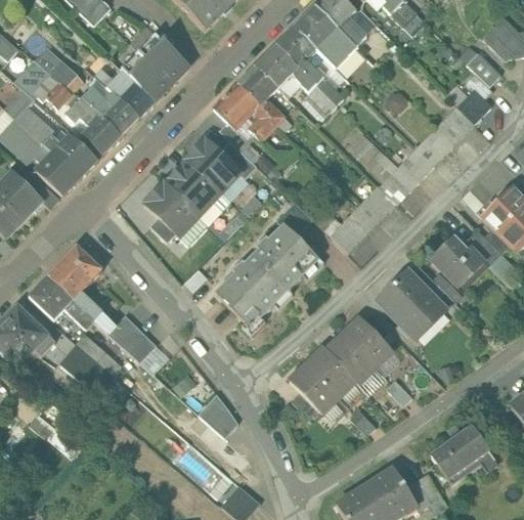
[(68,0),(76,8),(83,0),(68,0)]
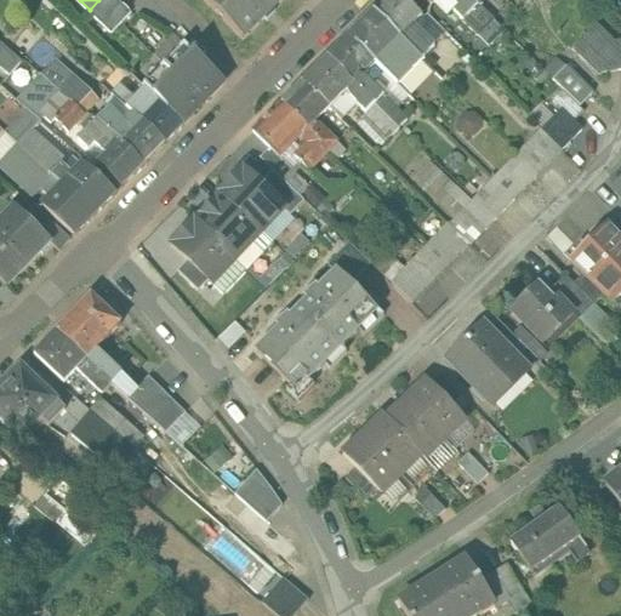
[(98,0),(90,10),(101,20),(119,0),(98,0)]
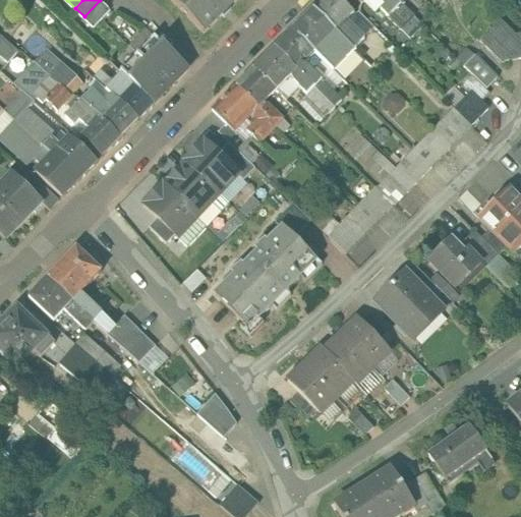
[(100,0),(84,16),(94,24),(110,7),(102,0),(100,0)]
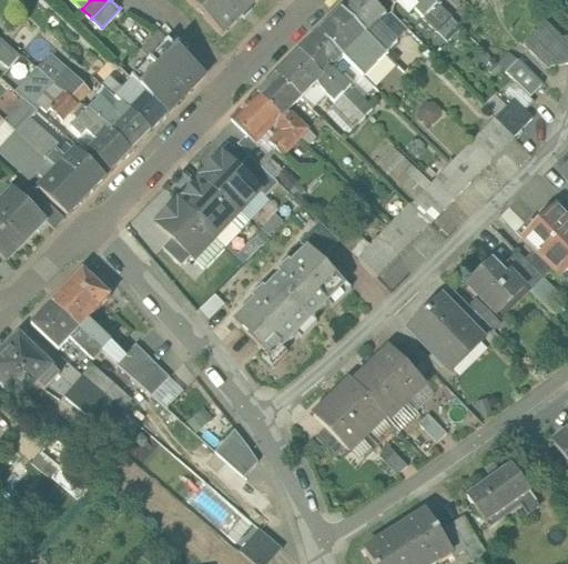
[(191,0),(221,31),(251,0),(191,0)]
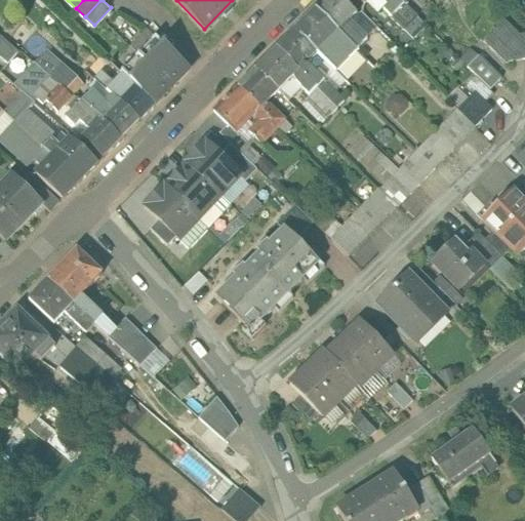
[(356,10),(346,0),(321,0),(316,6),(337,28),(337,29),(356,46),(360,42),(366,36),(348,18),(356,10)]
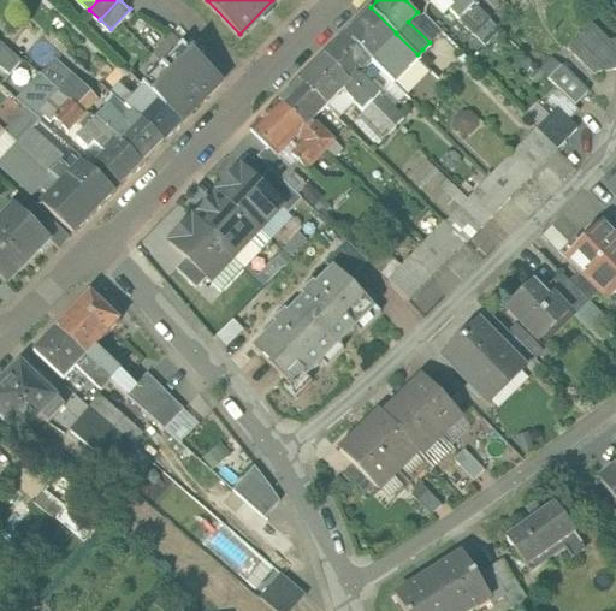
[(425,0),(426,1),(427,0),(451,0),(454,3),(450,7),(473,31),(487,17),(473,1),(472,0),(425,0)]
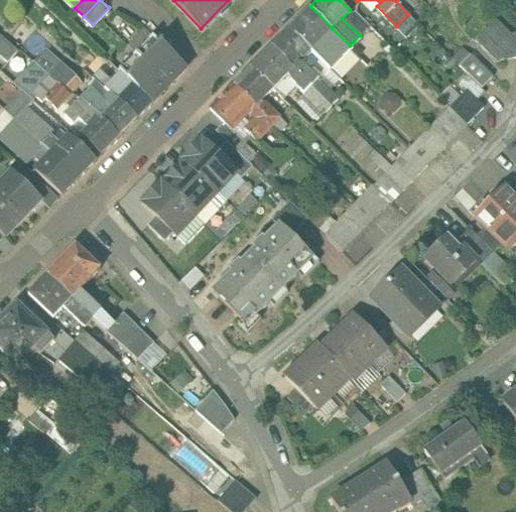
[(332,27),(310,6),(289,27),(310,48),(330,67),(350,45),(332,28),(332,27)]
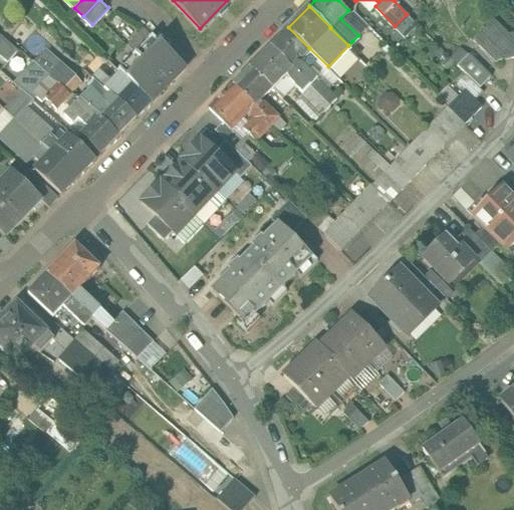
[(513,29),(508,30),(494,16),(473,37),(496,60),(498,58),(513,53),(513,29)]
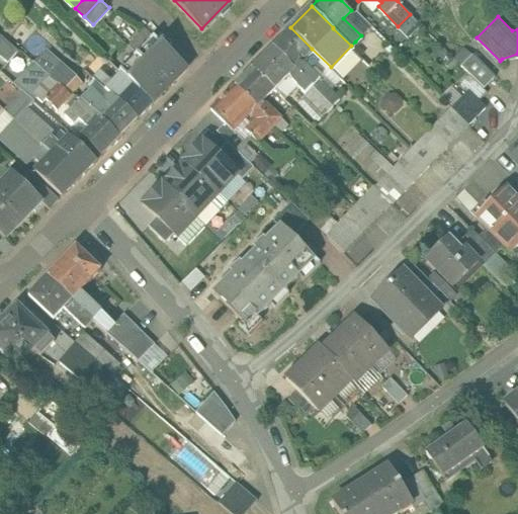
[(312,49),(290,27),(272,45),(293,65),(294,66),(312,82),(332,102),(339,95),(306,63),(299,60),(312,49)]
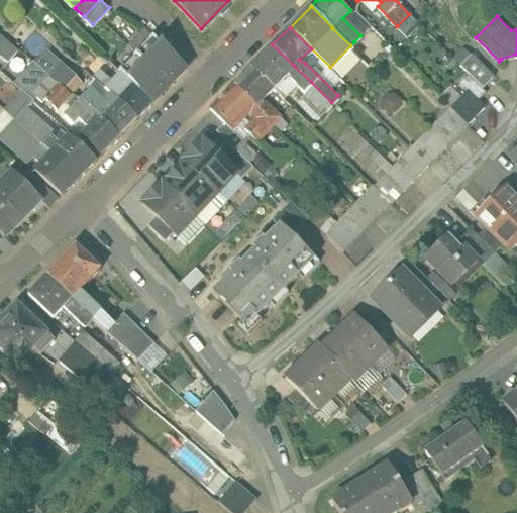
[(17,48),(0,32),(0,53),(7,60),(17,48)]
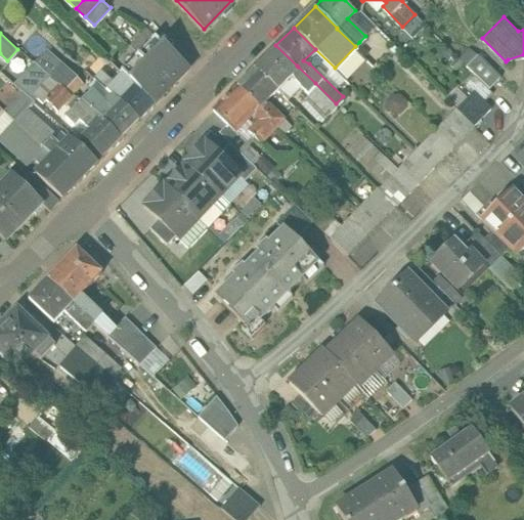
[(188,67),(156,35),(138,52),(171,84),(188,67)]
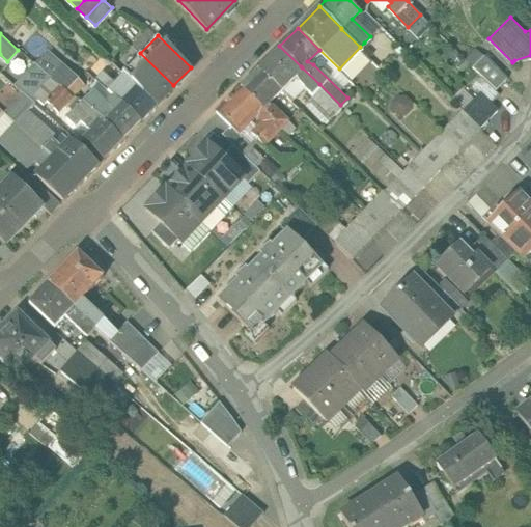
[(372,51),(364,43),(360,47),(368,55),(372,51)]
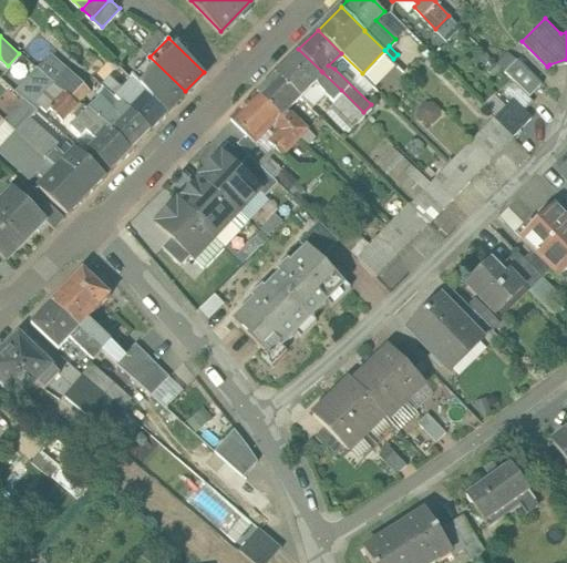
[(321,71),(298,49),(276,72),(299,94),(316,79),(322,72),(321,71)]
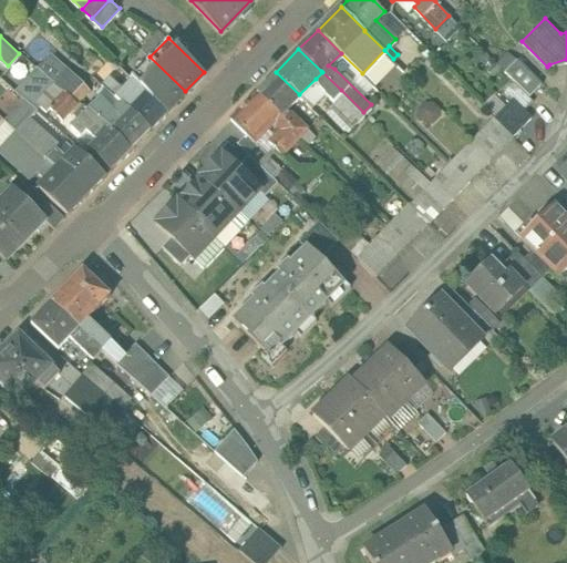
[(185,91),(150,57),(130,77),(132,79),(133,78),(166,111),(185,91)]
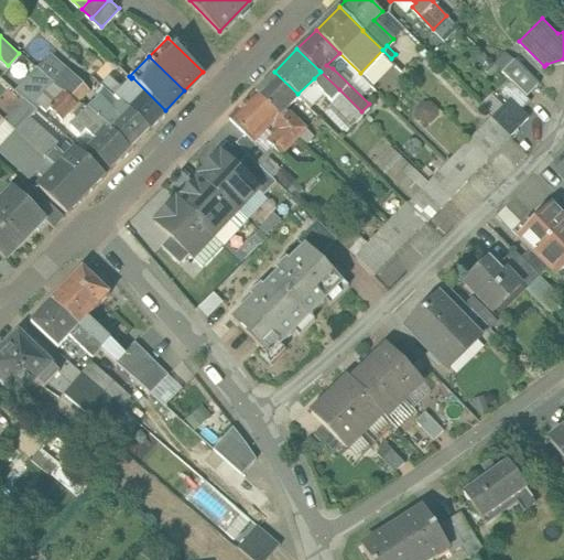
[(539,81),(513,57),(501,68),(527,93),(539,81)]
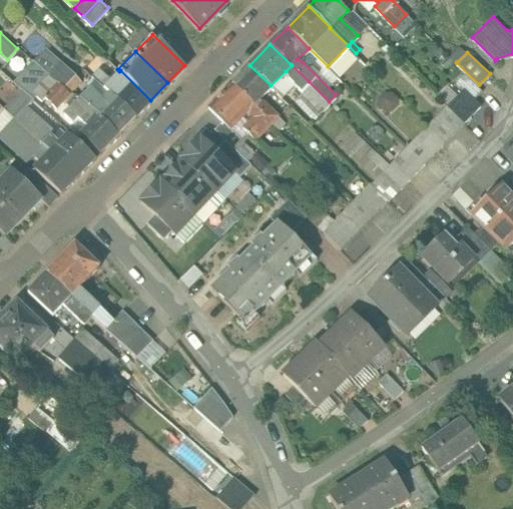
[(49,73),(35,60),(18,78),(32,90),(49,73)]
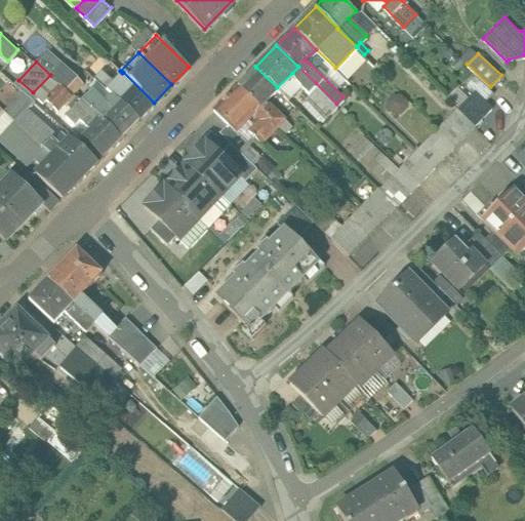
[(58,67),(50,75),(59,83),(67,75),(58,67)]
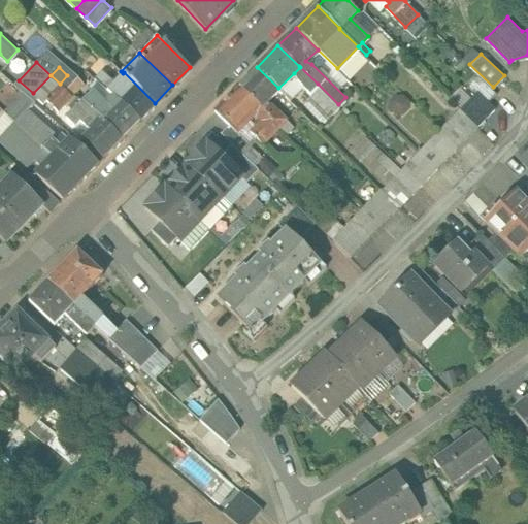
[(278,88),(257,67),(239,84),(262,106),(268,100),(279,89),(278,88)]
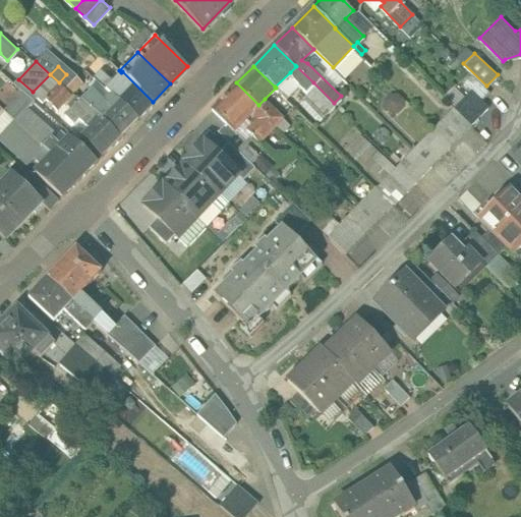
[(313,82),(296,66),(290,72),(292,77),(305,91),(313,82)]
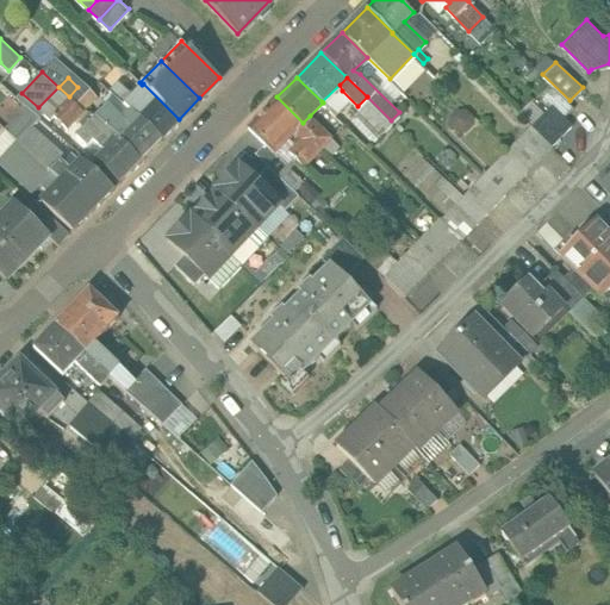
[(142,85),(134,93),(119,80),(110,89),(137,114),(138,114),(161,137),(162,137),(179,119),(143,83),(142,85)]
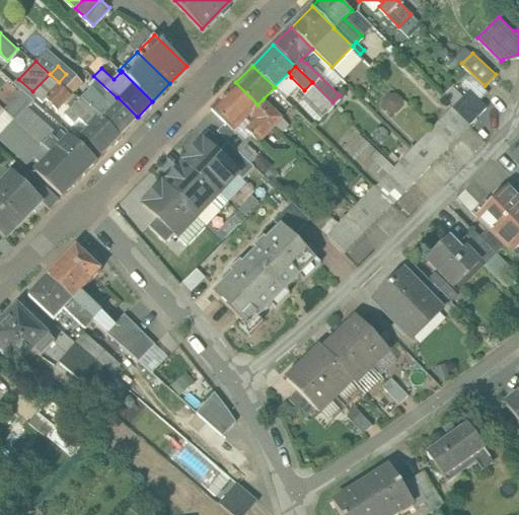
[(66,74),(59,82),(71,92),(82,80),(70,69),(66,74)]
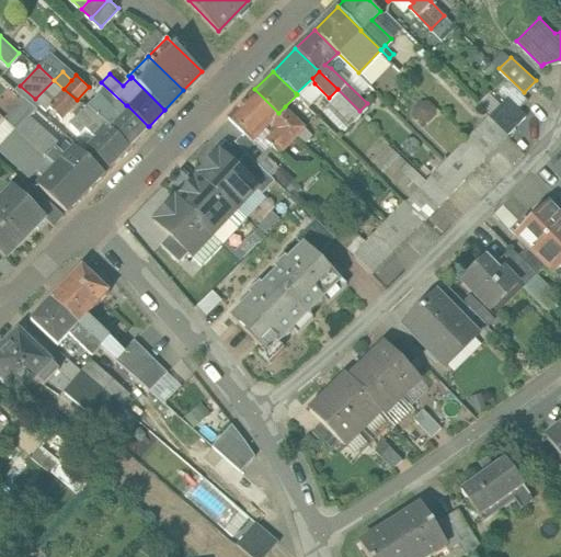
[(523,93),(507,78),(499,88),(518,106),(527,97),(524,93),(523,93)]
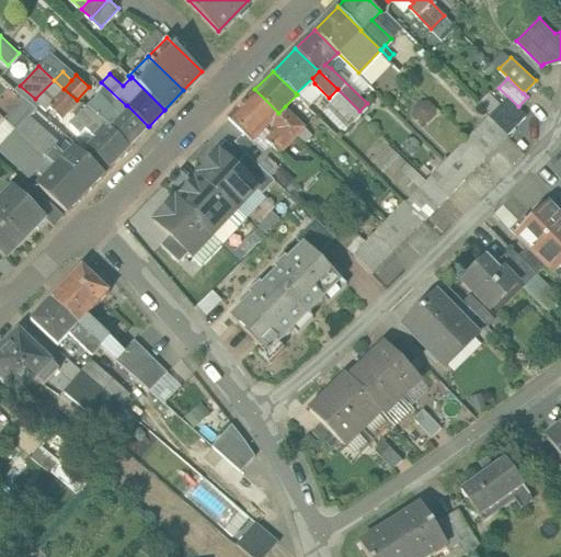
[(54,80),(35,99),(45,109),(48,104),(61,116),(77,100),(64,89),(54,80)]
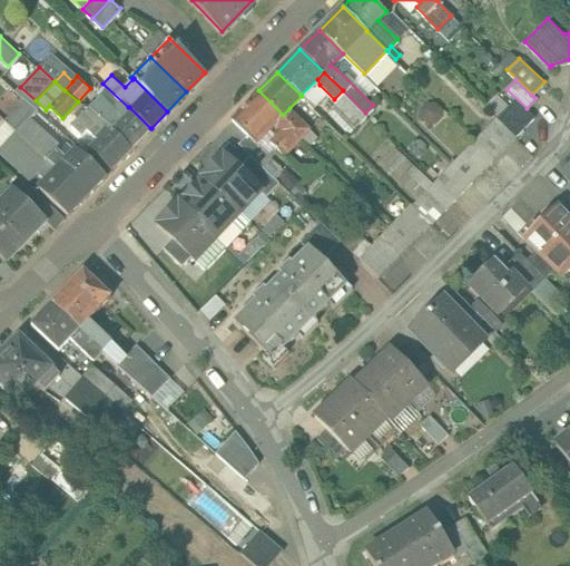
[(258,90),(233,117),(247,132),(256,140),(257,140),(278,118),(283,115),(258,90)]
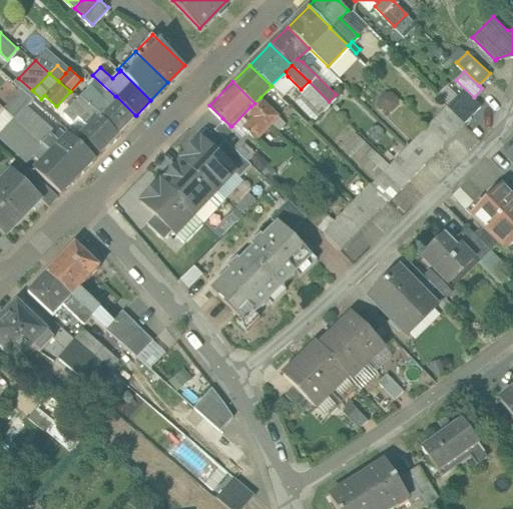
[(329,101),(309,81),(301,89),(321,109),(329,101)]
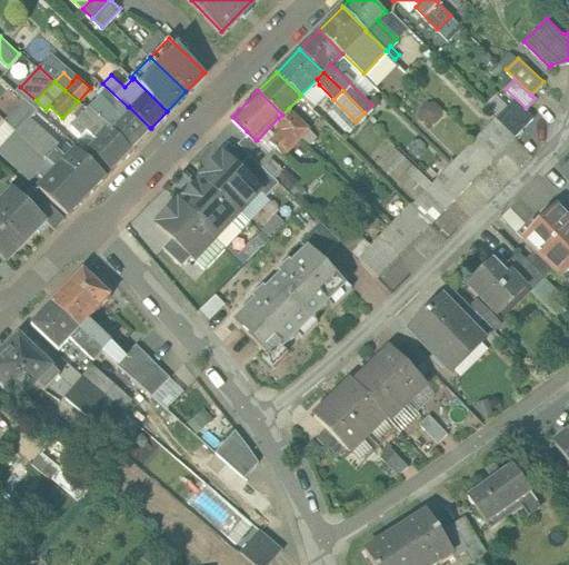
[(75,147),(67,157),(58,149),(61,145),(30,116),(38,108),(25,97),(5,119),(16,129),(26,139),(87,194),(105,176),(75,147)]
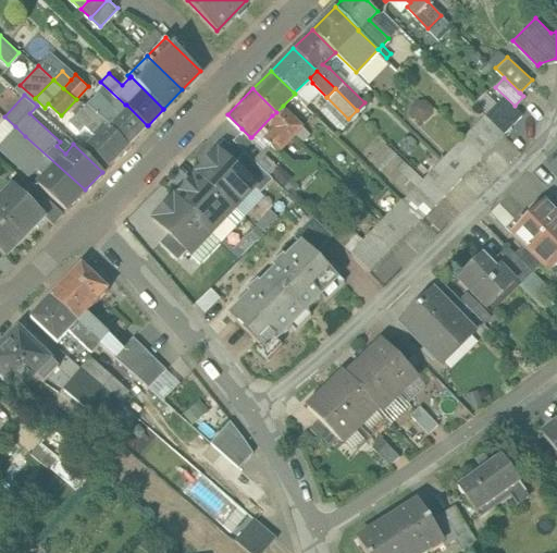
[(116,114),(98,96),(90,103),(89,102),(86,105),(108,123),(128,145),(148,125),(147,125),(126,105),(125,105),(116,114)]
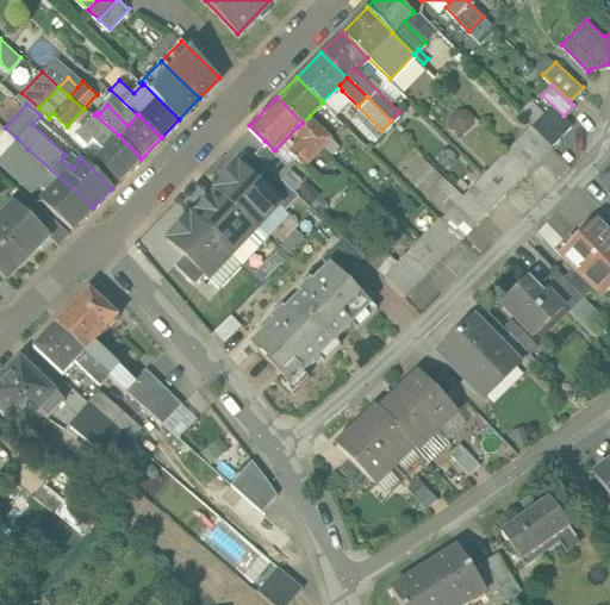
[(118,135),(94,114),(76,133),(87,145),(95,137),(104,143),(109,144),(97,157),(119,180),(141,158),(118,135)]
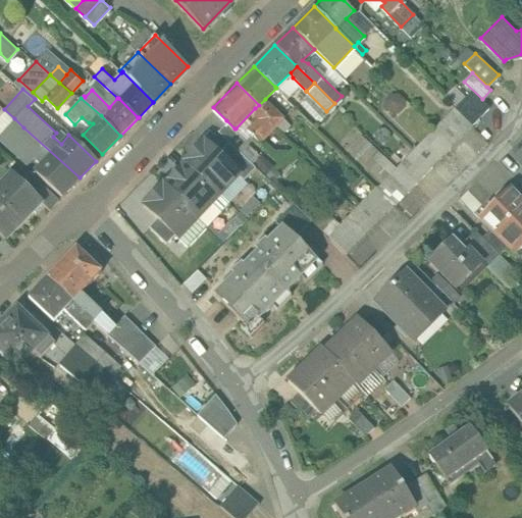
[(282,115),(265,99),(259,105),(276,121),(282,115)]
